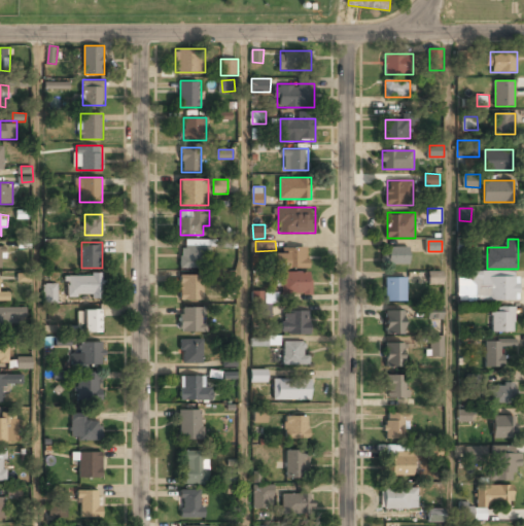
[(181,269),(211,269),(211,244),(181,244),(181,269)]
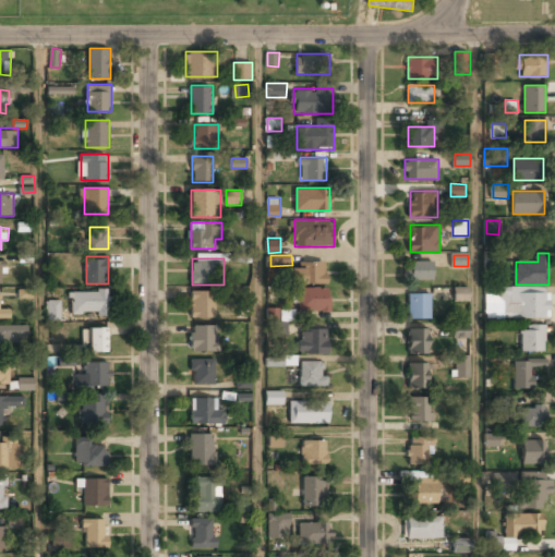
[(0,282),(3,282),(3,273),(9,273),(9,261),(0,259),(0,282)]
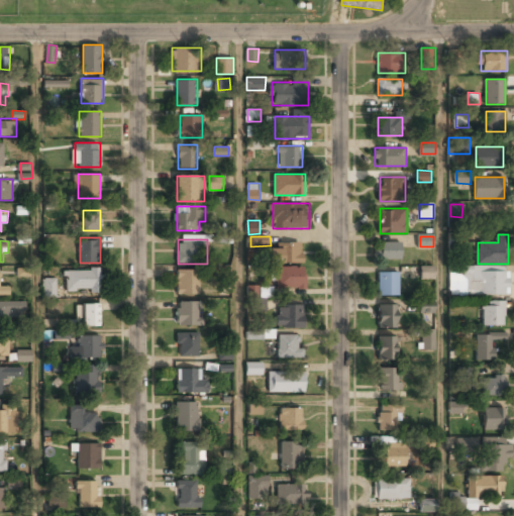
[(402,242),(378,242),(378,259),(402,259),(402,242)]
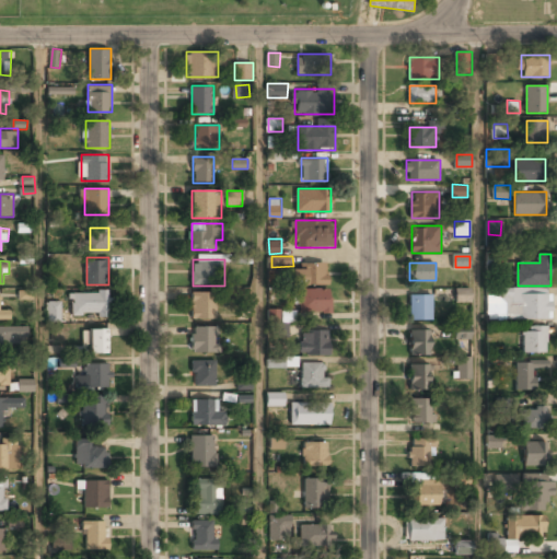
[(294,264),(294,284),(329,284),(329,264),(294,264)]
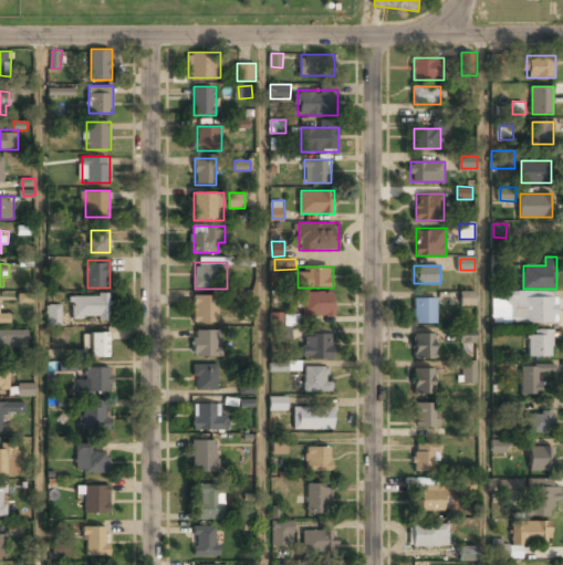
[(478,304),(477,290),(462,291),(462,304),(478,304)]
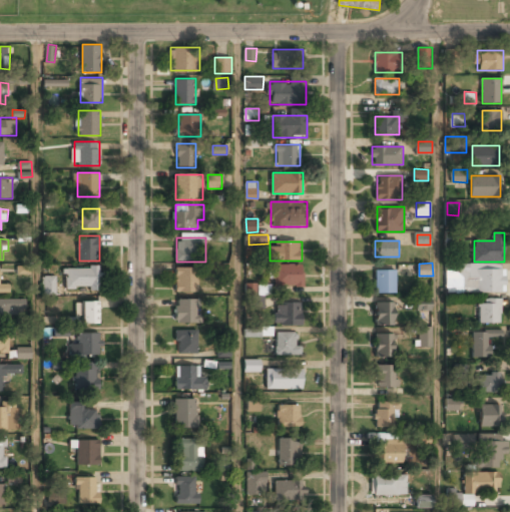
[(305,266),(275,266),(275,286),(305,286),(305,266)]
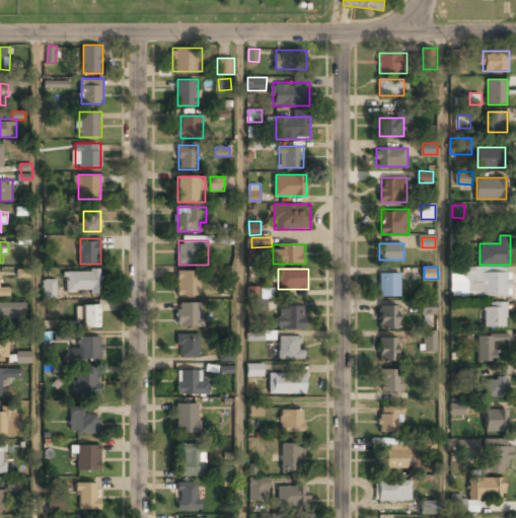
[(513,269),(453,269),(453,295),(513,295),(513,269)]
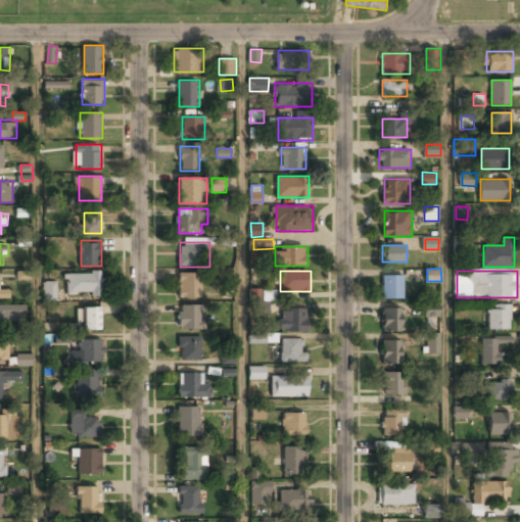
[(101,294),(101,272),(67,272),(67,294),(101,294)]
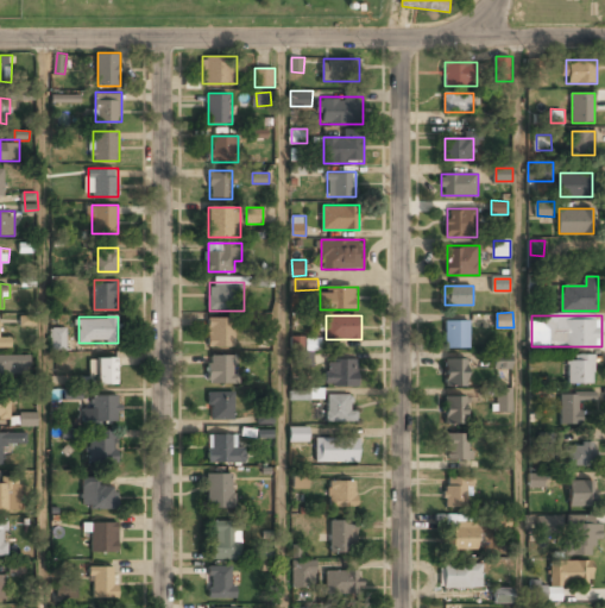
[(209,348),(235,348),(235,317),(209,317),(209,348)]
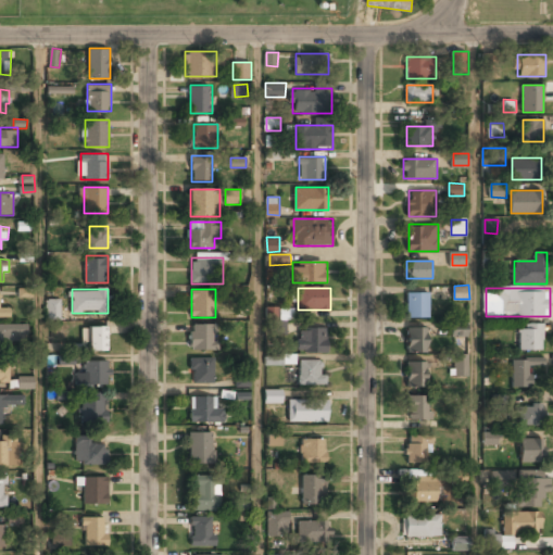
[(430,292),(409,292),(409,317),(430,317),(430,292)]
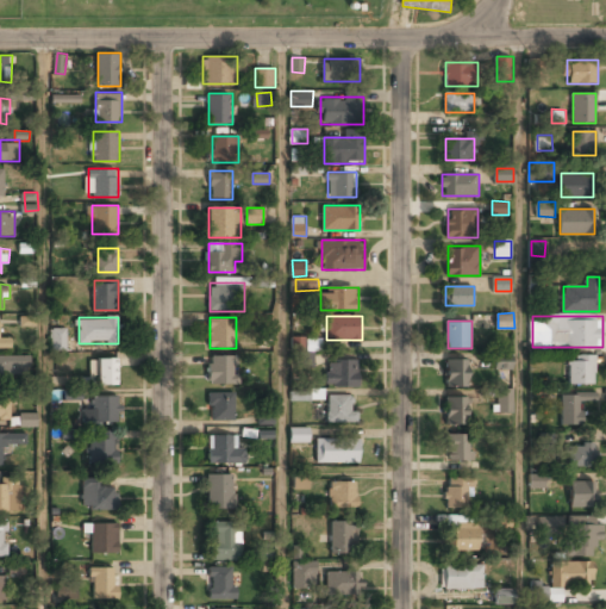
[(68,328),(52,328),(52,350),(68,350),(68,328)]
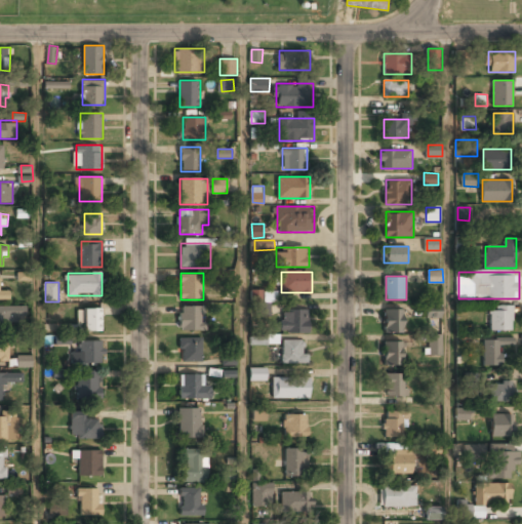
[(10,289),(0,289),(0,299),(10,299),(10,289)]
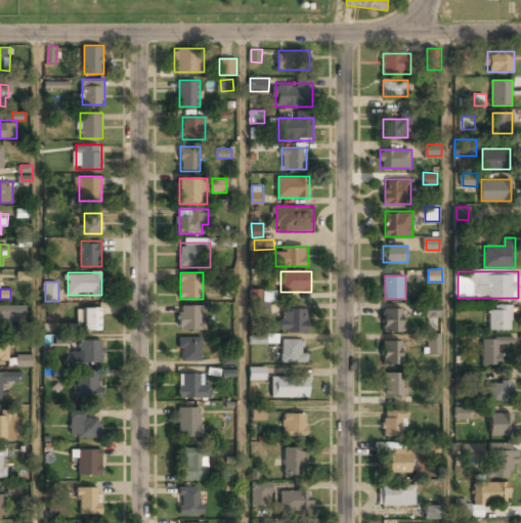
[(272,301),(277,301),(277,290),(253,289),(252,314),(271,315),(272,301)]
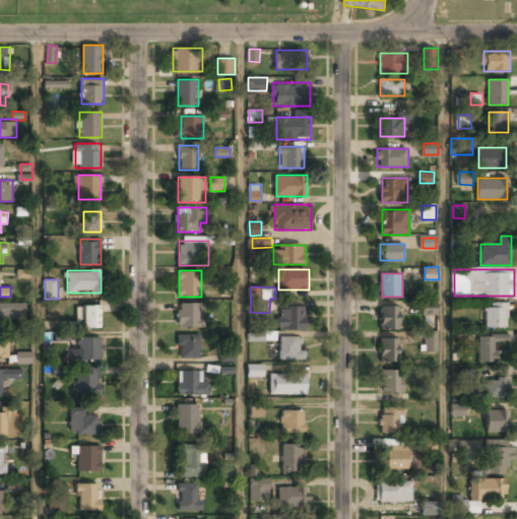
[(0,302),(0,327),(11,327),(11,317),(28,317),(28,302),(0,302)]
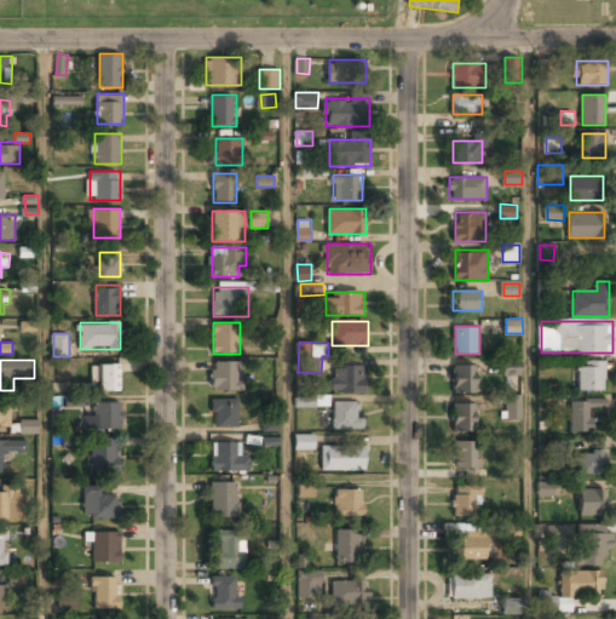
[(213,361),(213,389),(241,389),(241,361),(213,361)]
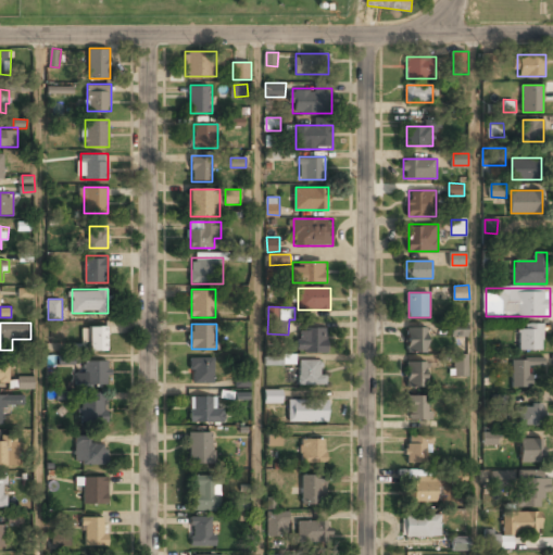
[(544,350),(543,324),(519,324),(520,351),(544,350)]
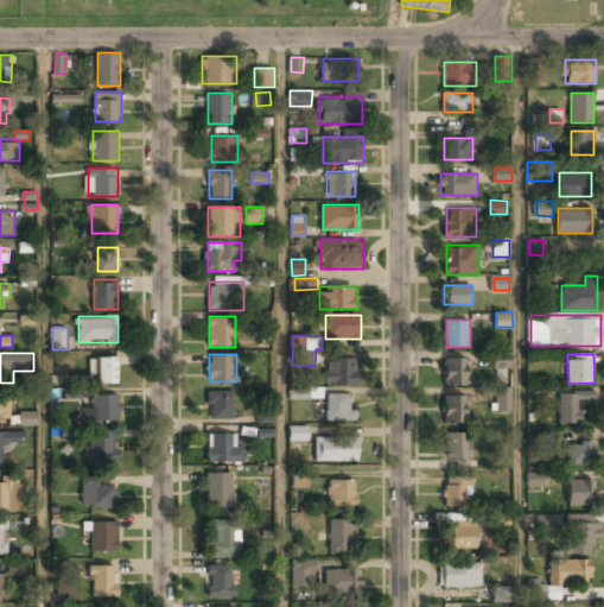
[(120,384),(120,356),(97,356),(97,384),(120,384)]
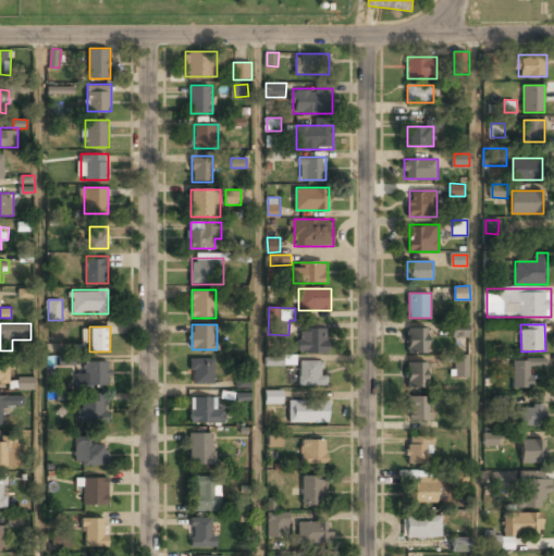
[(299,329),(299,354),(329,354),(329,329),(299,329)]
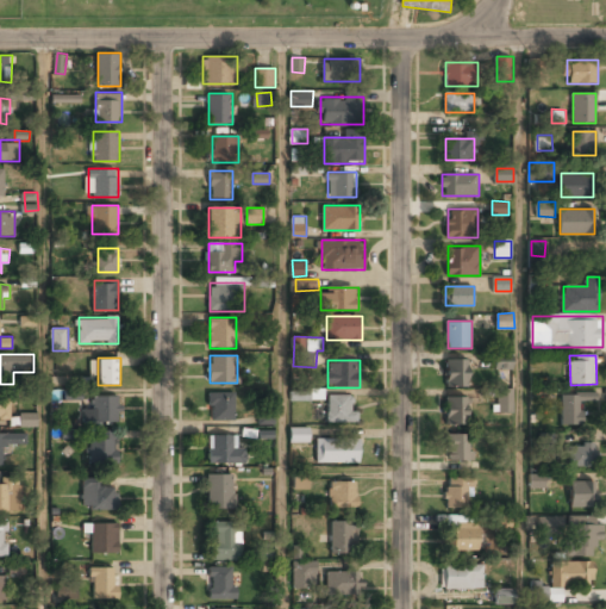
[(448,386),(469,386),(469,360),(448,360),(448,386)]
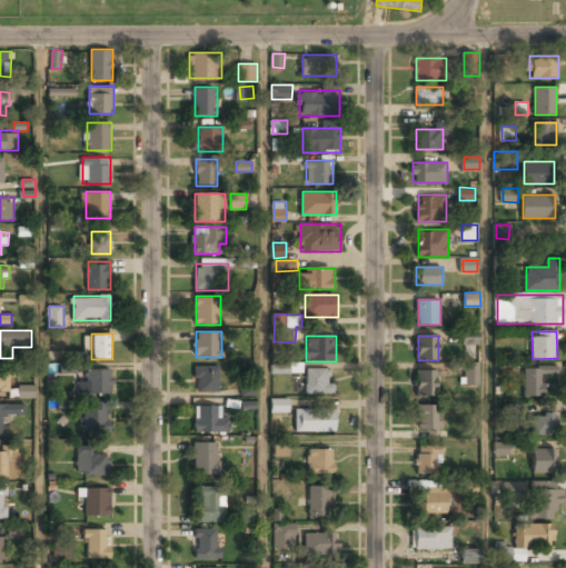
[(466,385),(480,385),(480,362),(466,362),(466,385)]
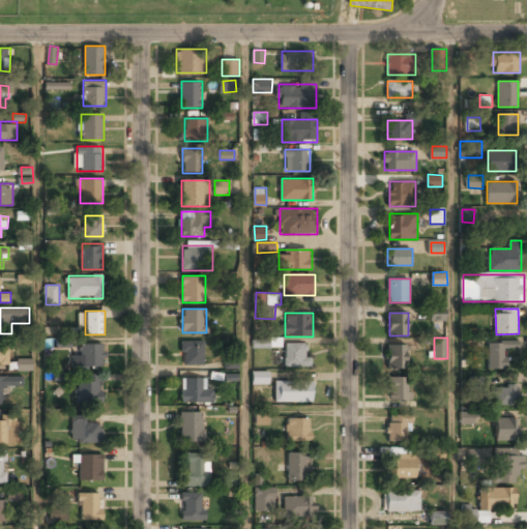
[(272,339),(254,340),(254,348),(272,347),(272,339)]
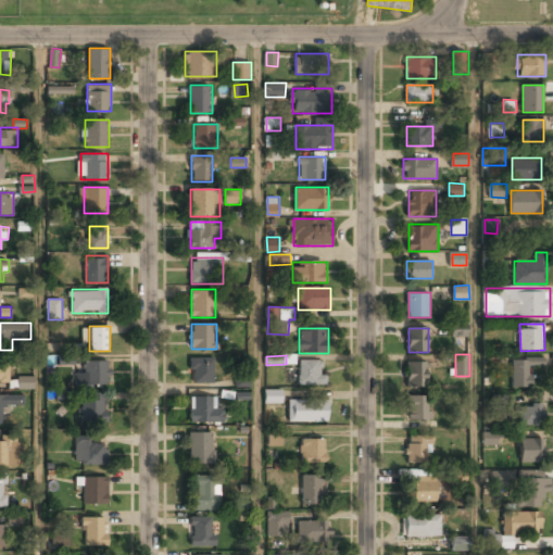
[(10,357),(0,357),(0,380),(10,380),(10,357)]
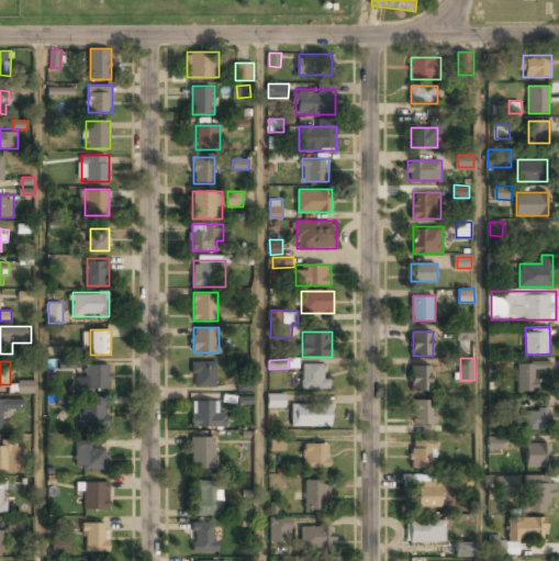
[(194,361),(194,386),(217,386),(217,361),(194,361)]
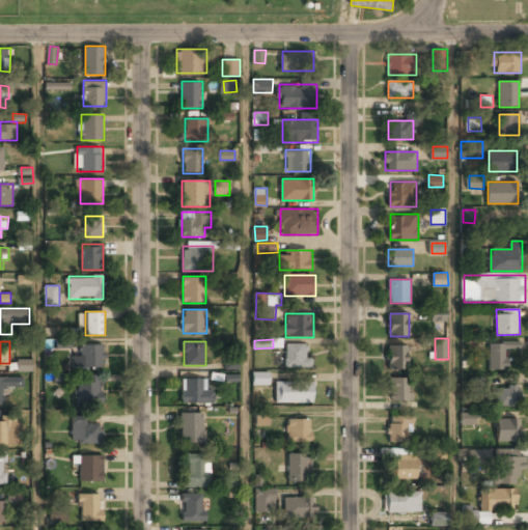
[(509,350),(520,350),(520,341),(490,341),(490,370),(509,370),(509,350)]
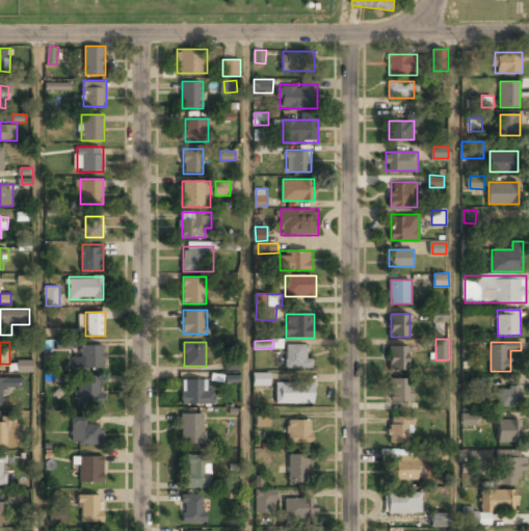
[(314,355),(308,355),(308,344),(287,344),(287,368),(314,368),(314,355)]
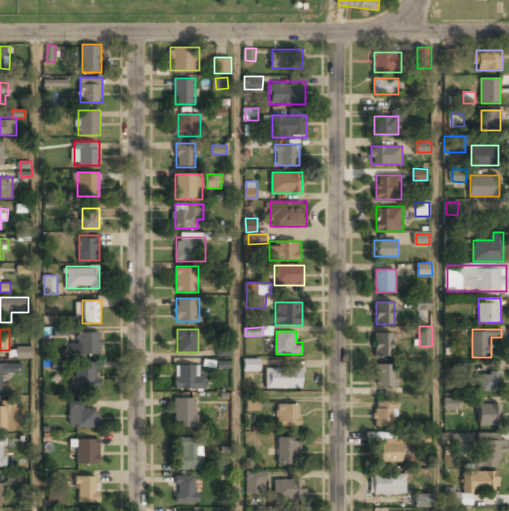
[(79,342),(71,342),(71,355),(101,355),(101,332),(79,332),(79,342)]
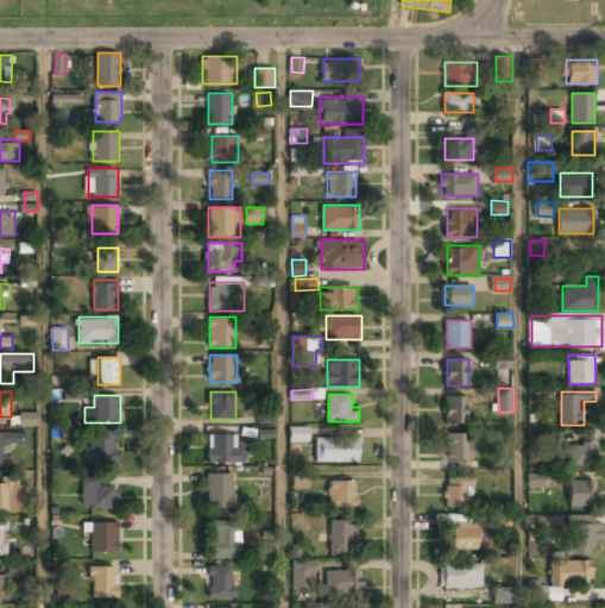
[(467,396),(446,396),(446,425),(467,425),(467,396)]
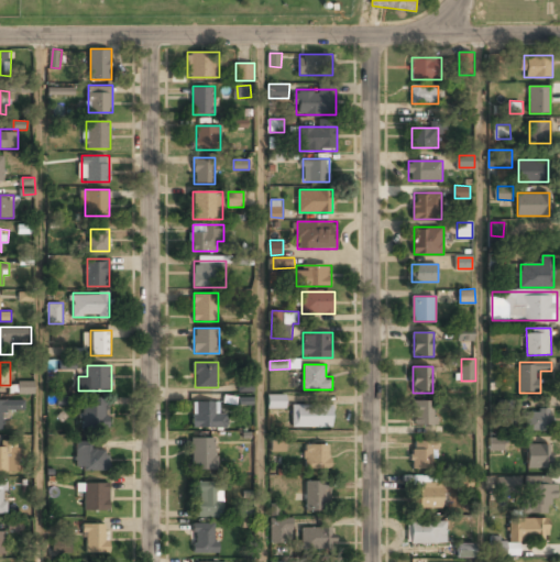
[(240,379),(240,390),(255,390),(255,379),(240,379)]
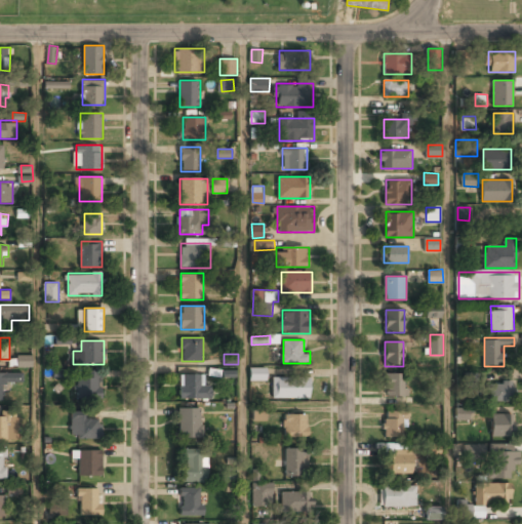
[(34,355),(17,355),(18,367),(34,366),(34,355)]
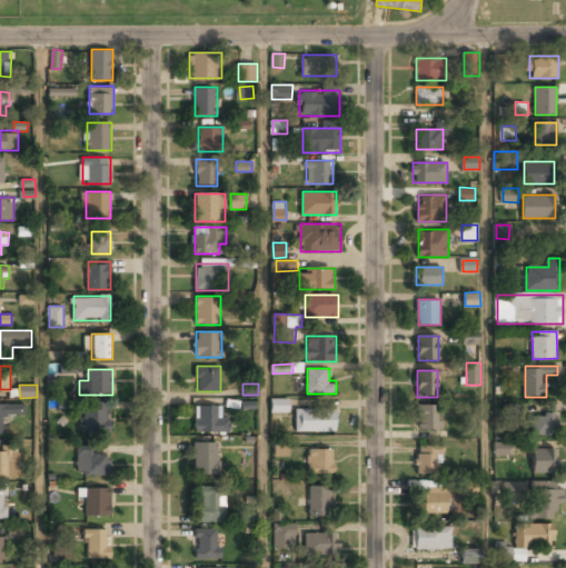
[(272,411),(290,412),(291,398),(272,398),(272,411)]
